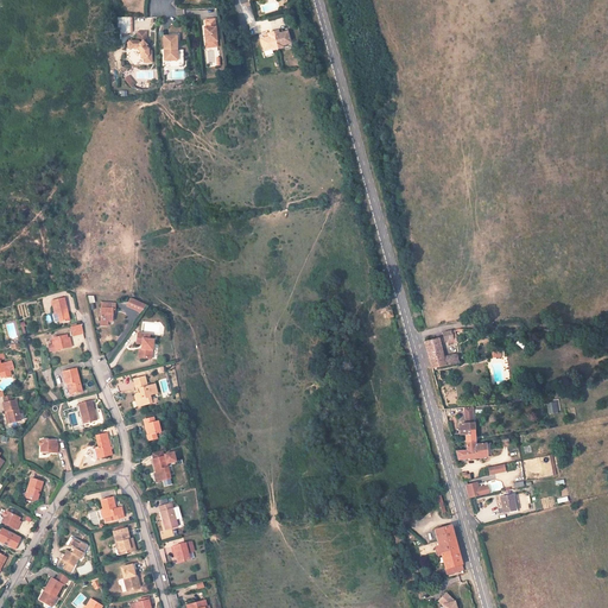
[(118,33),(131,33),(131,18),(118,18),(118,33)]
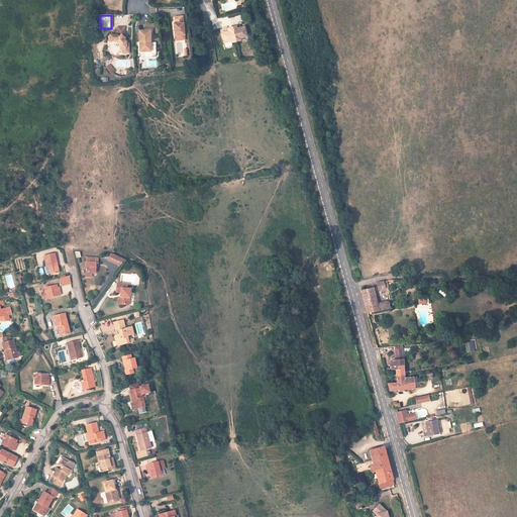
[(183,18),(175,20),(176,26),(175,27),(176,39),(186,37),(183,18)]
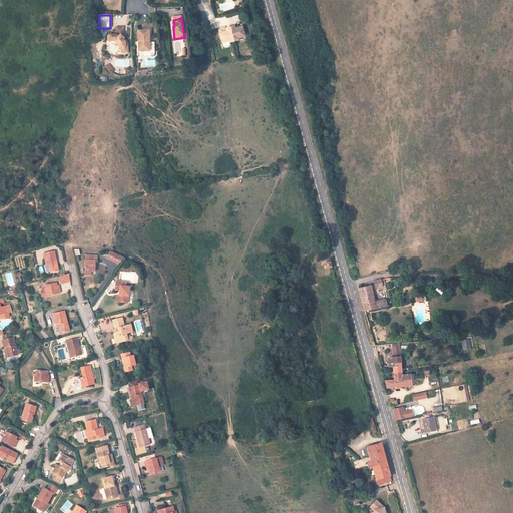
[(233,29),(225,32),(226,34),(223,35),(218,36),(221,47),(229,45),(229,46),(238,43),(237,42),(244,40),(241,30),(237,31),(234,32),(233,29)]
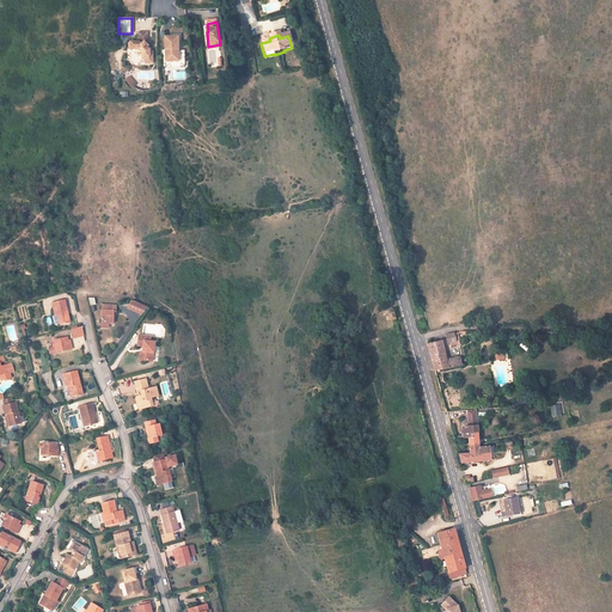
[(147,36),(139,36),(139,44),(130,44),(130,51),(136,51),(141,56),(141,61),(144,61),(144,67),(152,67),(152,55),(150,55),(150,53),(146,50),(147,49),(146,47),(147,46),(147,36)]
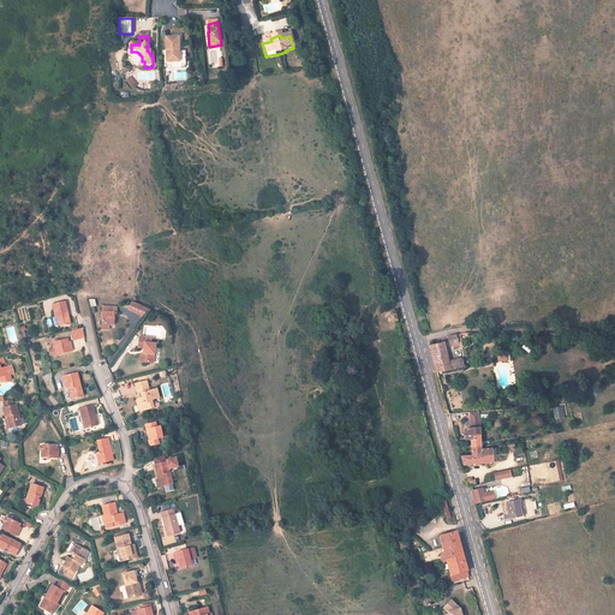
[(178,41),(165,41),(165,54),(167,54),(167,65),(185,65),(185,54),(178,54),(178,41)]
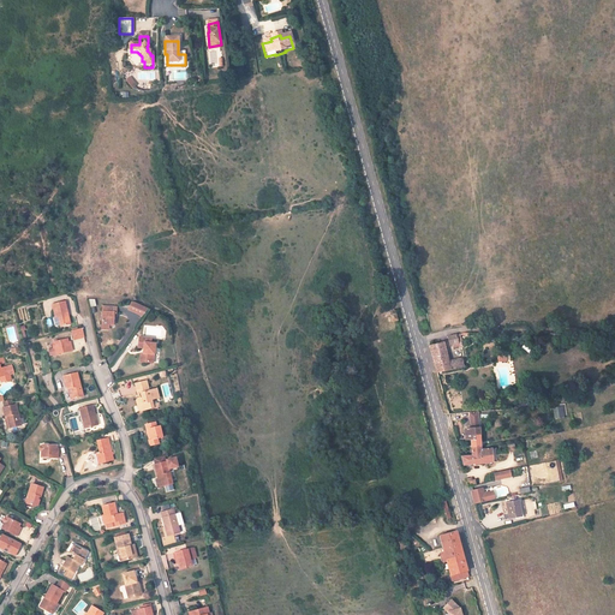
[(63,300),(48,304),(52,316),(49,316),(52,326),(54,324),(55,328),(59,327),(58,326),(67,323),(63,300)]
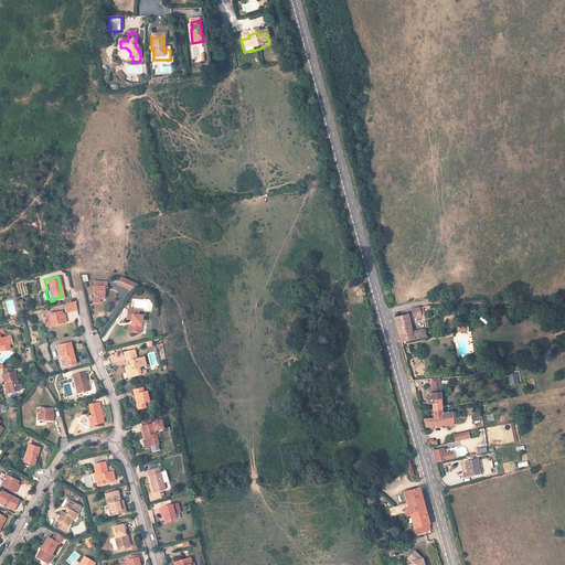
[(116,284),(129,289),(134,281),(124,278),(119,277),(116,284)]
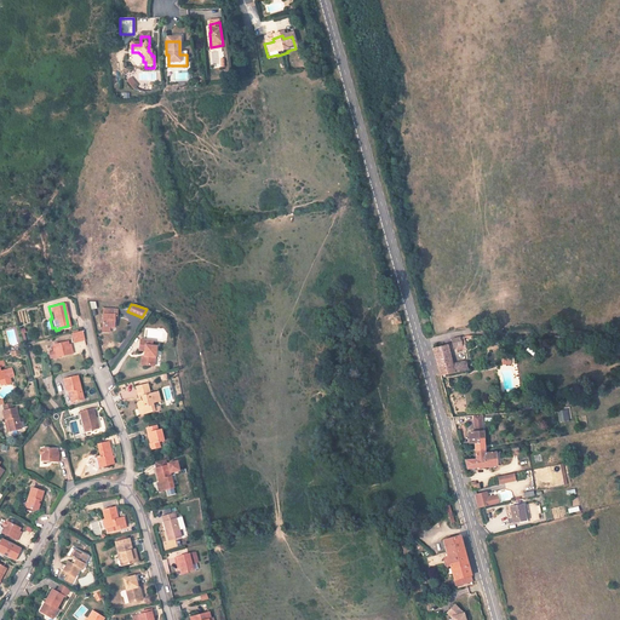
[(102,329),(109,329),(109,327),(114,328),(114,320),(114,317),(116,317),(118,310),(103,309),(102,329)]
